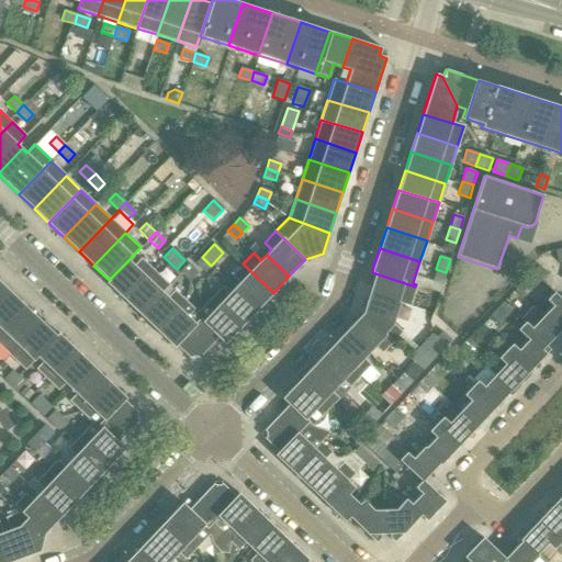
[(211,266),(202,257),(195,263),(205,272),(211,266)]
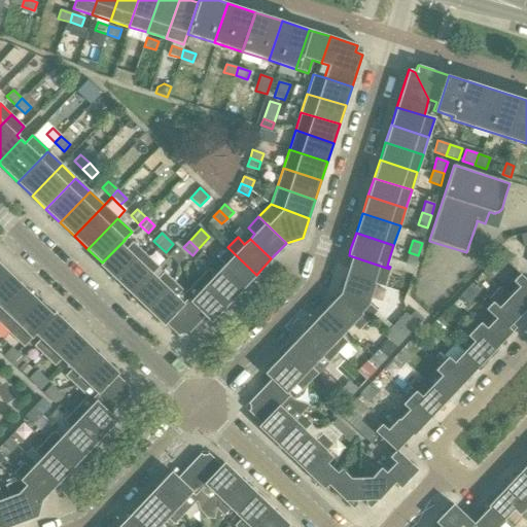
[(100,265),(116,281),(144,253),(132,242),(126,248),(120,244),(102,262),(100,265)]
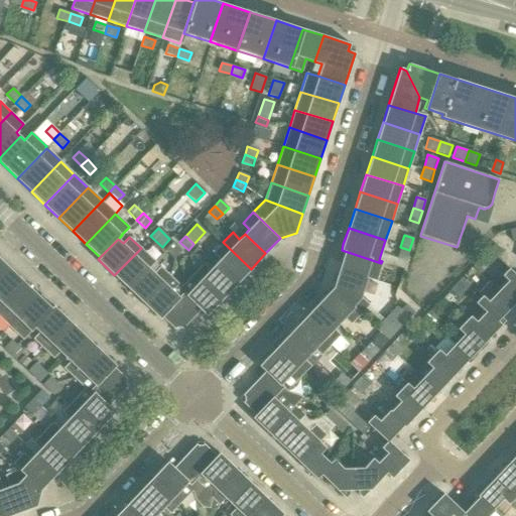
[(173,242),(165,250),(174,259),(182,251),(173,242)]
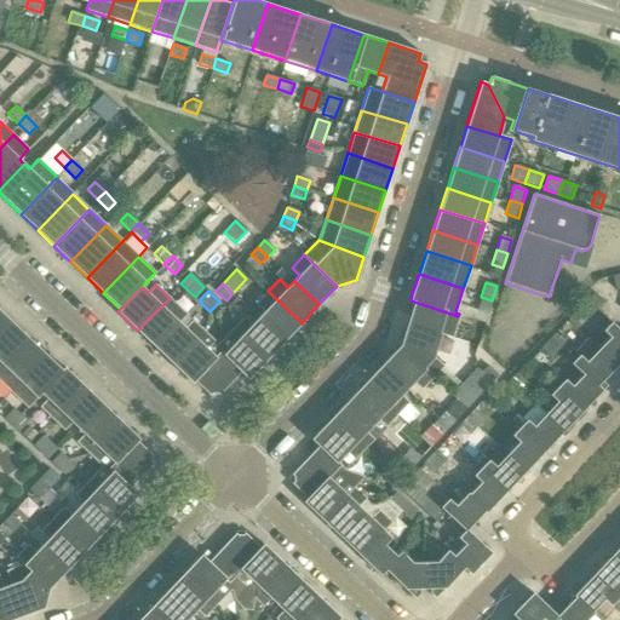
[(264,313),(258,319),(283,342),(302,323),(268,291),(256,304),(264,313)]
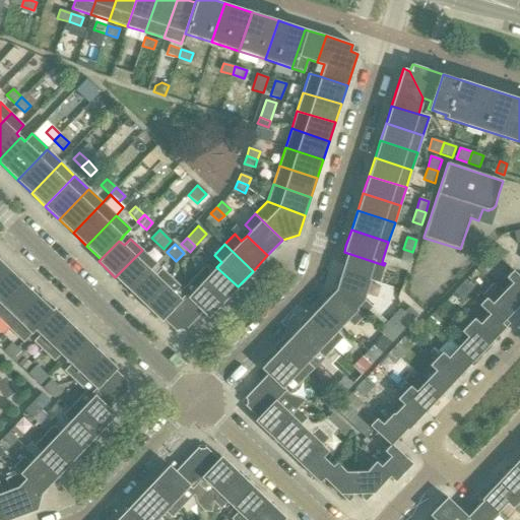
[(498,246),(493,251),(501,259),(507,253),(498,246)]
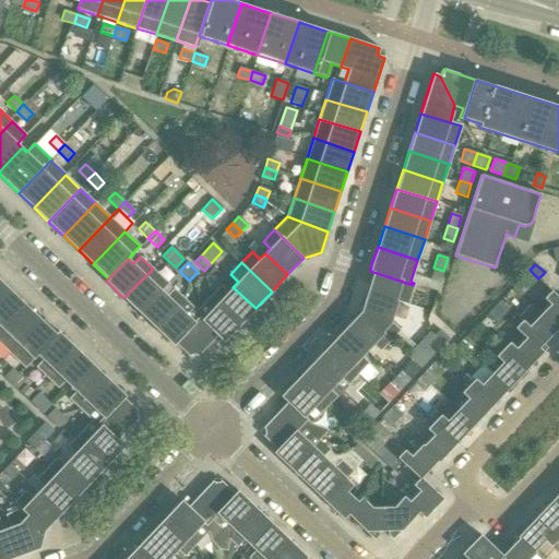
[(443,271),(433,268),(429,280),(439,283),(443,271)]
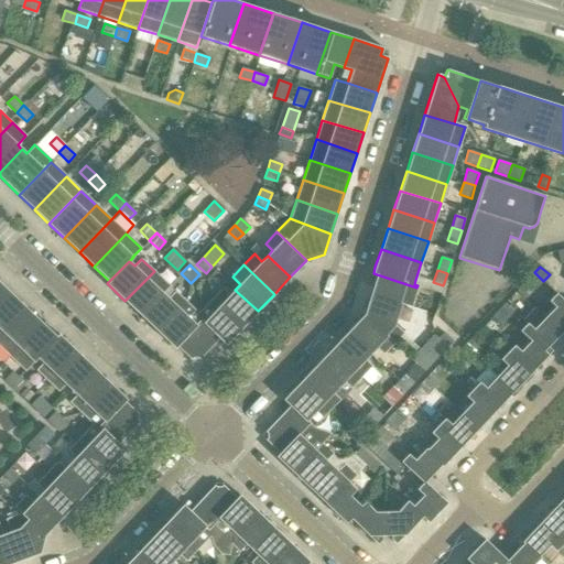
[(125,301),(141,316),(163,293),(162,293),(170,285),(154,271),(125,301)]
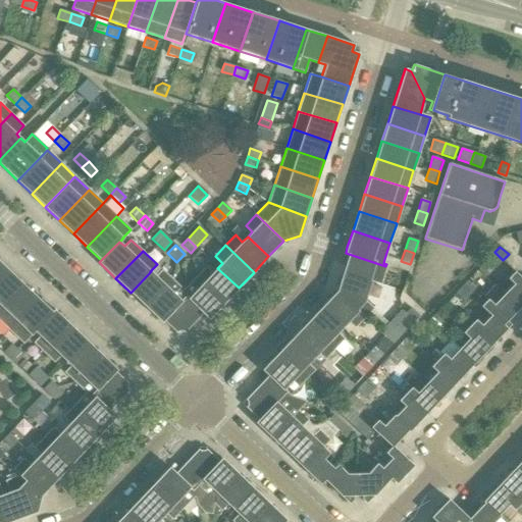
[(503,260),(494,252),(488,258),(497,266),(503,260)]
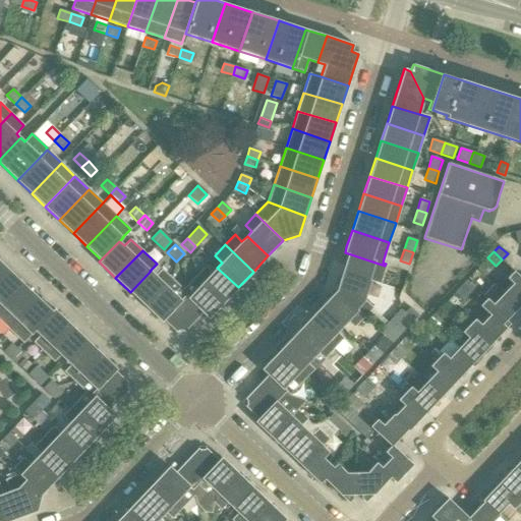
[(348,253),(343,271),(380,283),(385,266),(348,253)]
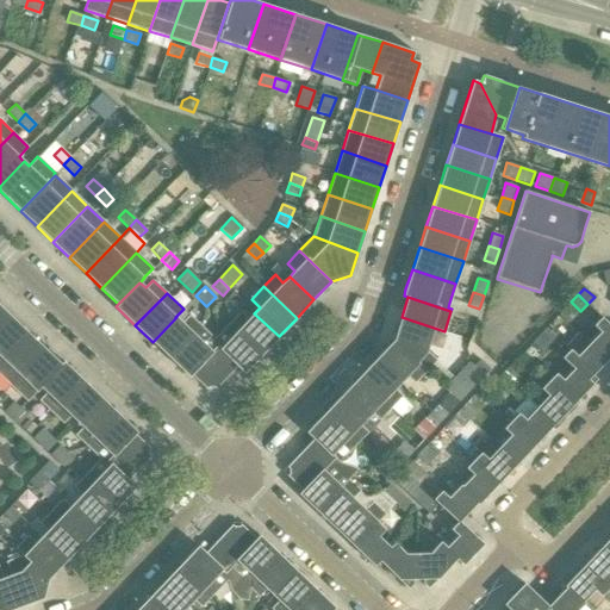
[(0,328),(11,317),(0,306),(0,328)]
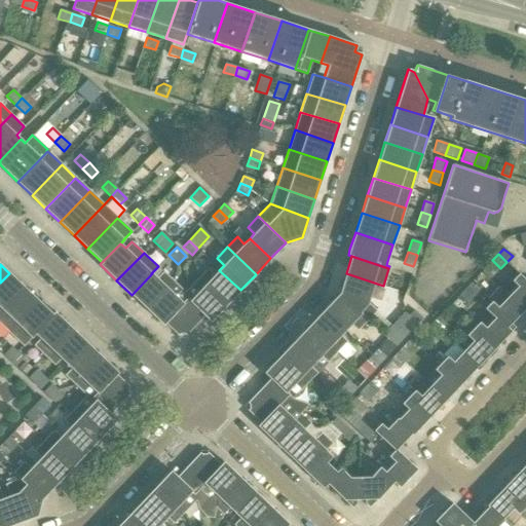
[(207,268),(197,278),(225,306),(240,290),(219,270),(214,275),(207,268)]
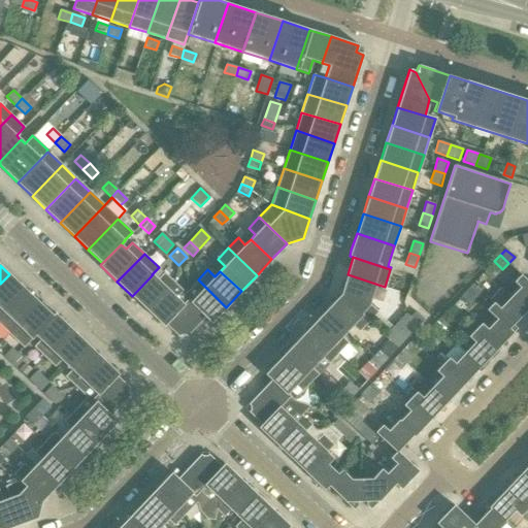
[(132,296),(147,310),(174,283),(164,272),(157,279),(153,274),(132,296)]
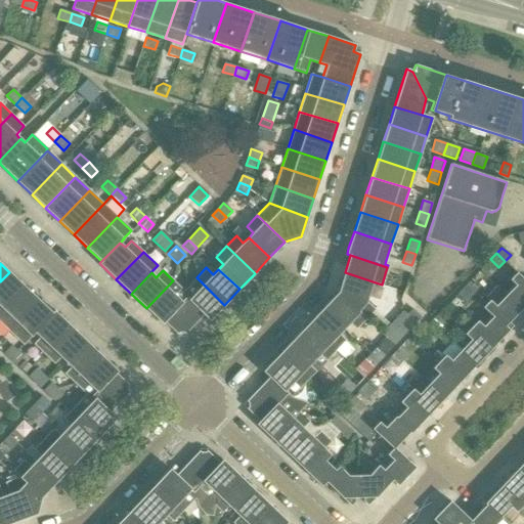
[(0,281),(0,310),(24,286),(9,272),(0,281)]
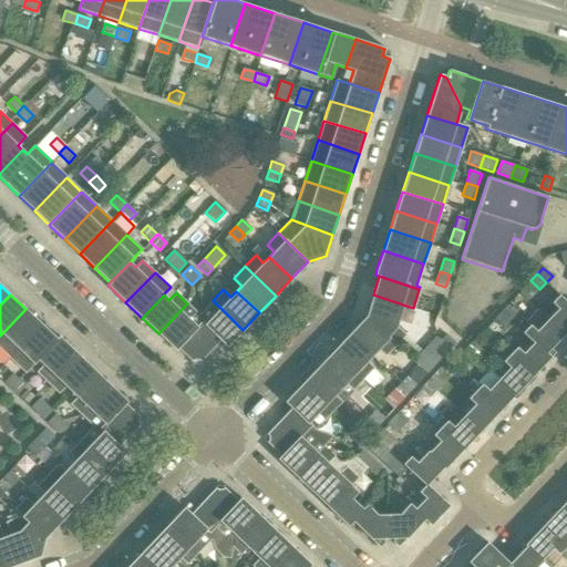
[(373,295),(366,316),(395,344),(397,344),(405,336),(397,327),(403,306),(413,309),(413,308),(373,295)]
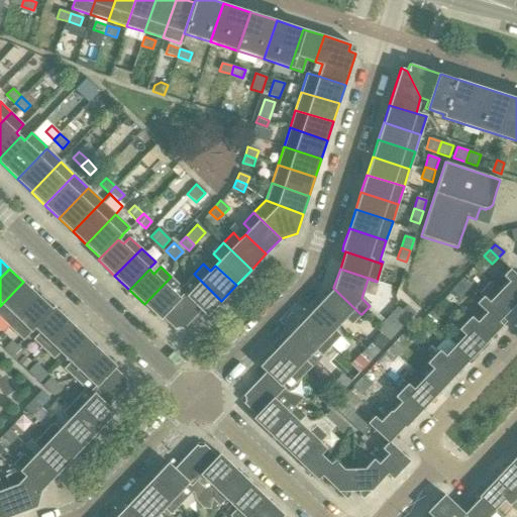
[(508,282),(498,291),(513,305),(516,301),(516,276),(509,269),(502,276),(508,282)]
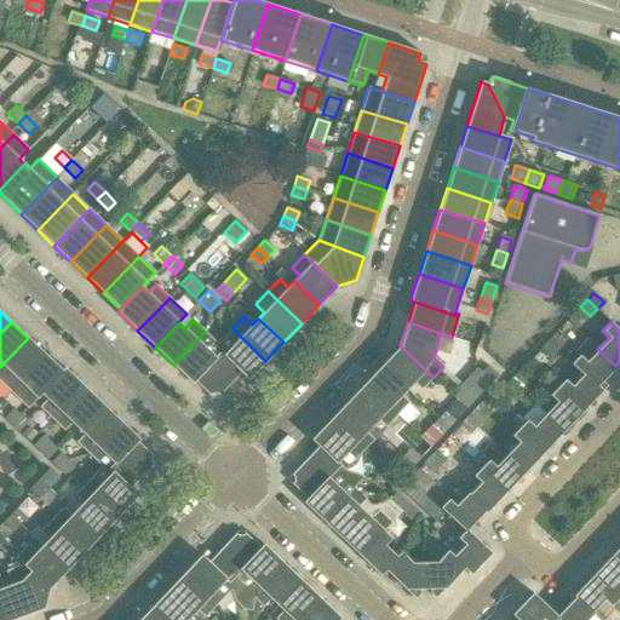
[(233,328),(218,344),(214,394),(217,394),(219,395),(241,372),(248,379),(265,361),(233,328)]
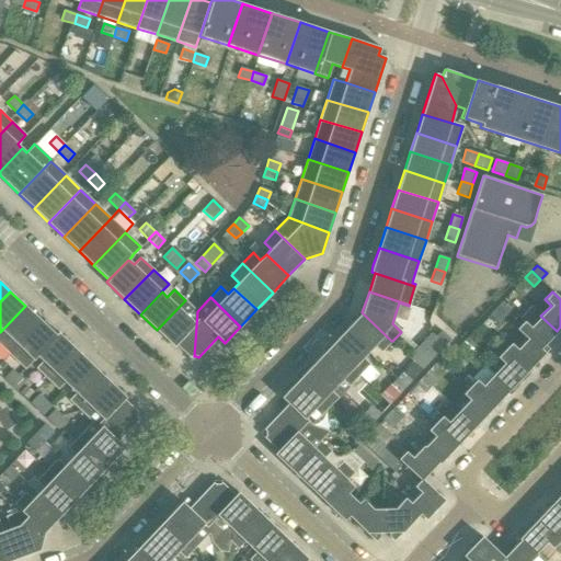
[(185,300),(157,330),(174,346),(176,344),(190,358),(192,356),(194,356),(197,311),(185,300)]
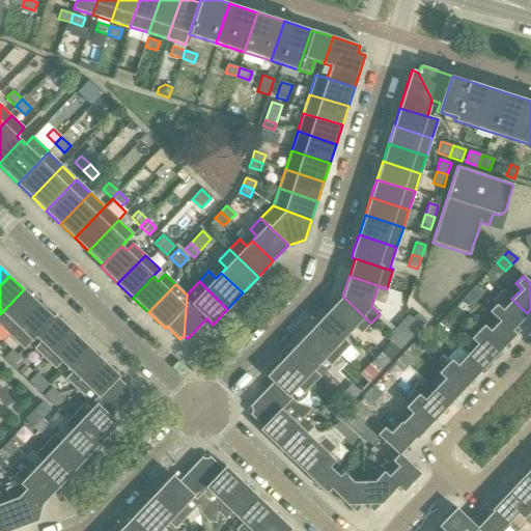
[(475,285),(469,291),(477,301),(483,294),(475,285)]
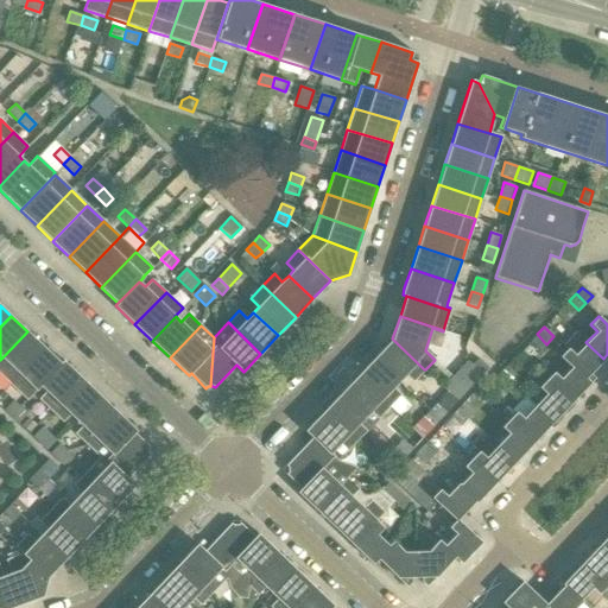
[(0,360),(0,374),(10,384),(44,348),(27,331),(0,360)]
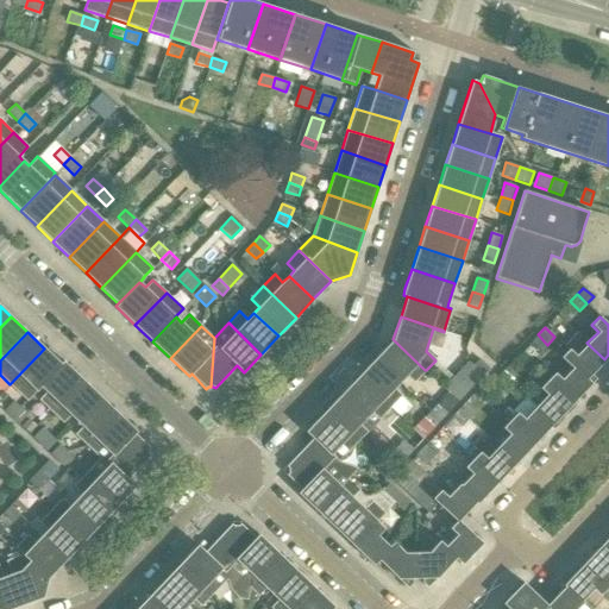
[(547,345),(538,334),(531,343),(540,351),(547,345)]
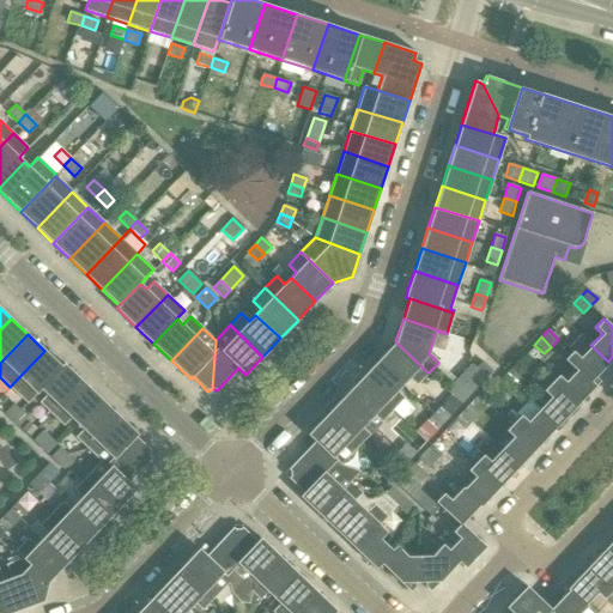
[(564,359),(575,370),(594,387),(599,382),(594,377),(608,362),(590,345),(584,340),(582,343),(588,349),(580,357),(572,351),(564,359)]
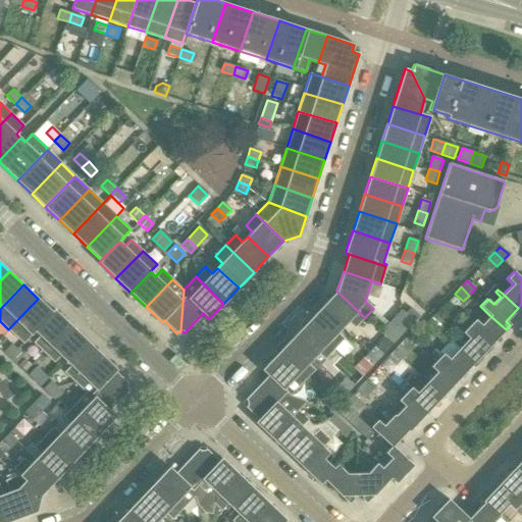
[(336,291),(322,307),(344,326),(343,328),(349,334),(364,317),(336,291)]
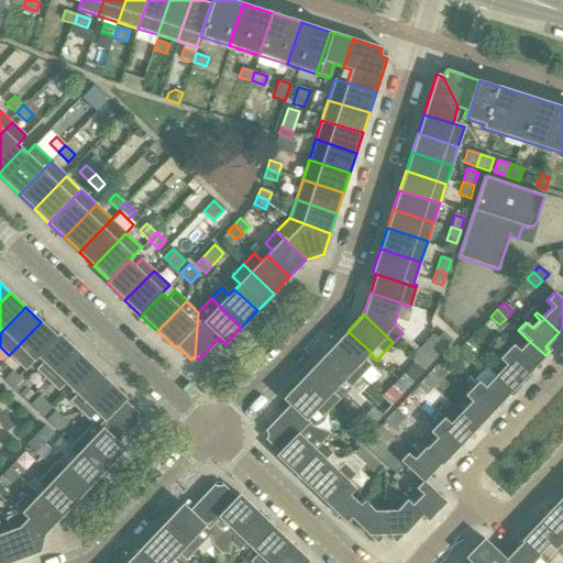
[(24,371),(33,361),(56,337),(41,322),(9,355),(24,371)]
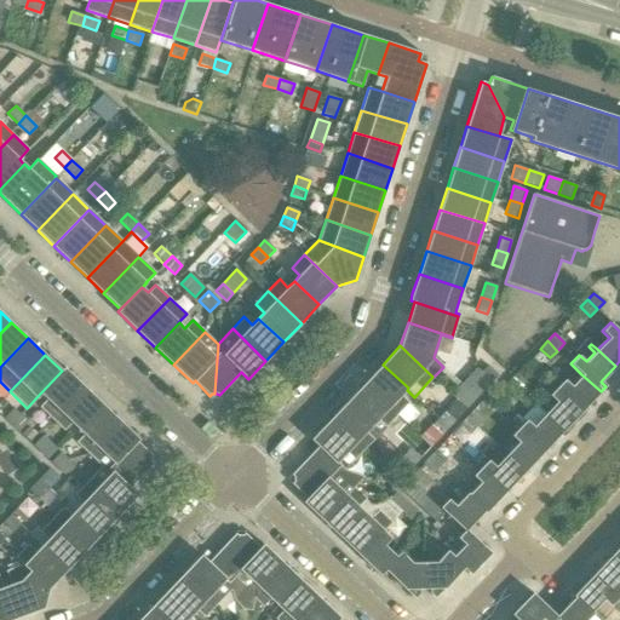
[(383,365),(365,383),(399,414),(409,402),(401,395),(407,390),(408,388),(383,365)]
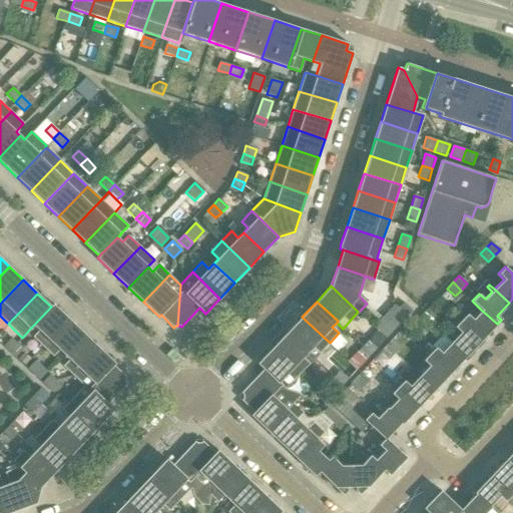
[(403,303),(398,309),(407,317),(412,311),(403,303)]
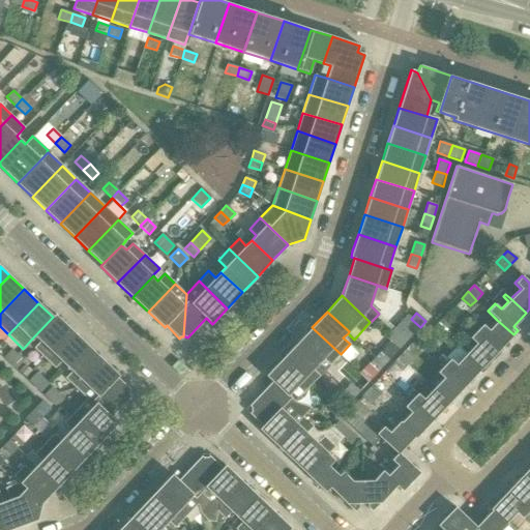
[(34,348),(43,357),(70,329),(55,315),(53,317),(31,340),(31,341),(35,336),(40,342),(34,348)]
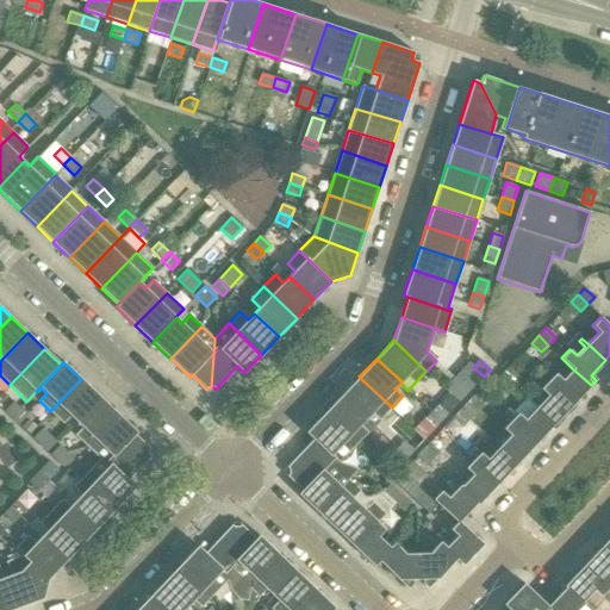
[(449,393),(460,403),(477,384),(484,377),(473,367),(468,362),(444,388),(449,393)]
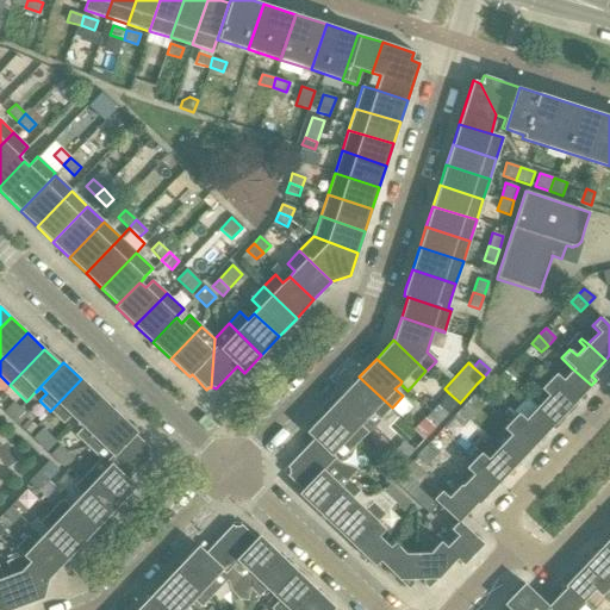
[(509,367),(502,374),(511,384),(518,377),(509,367)]
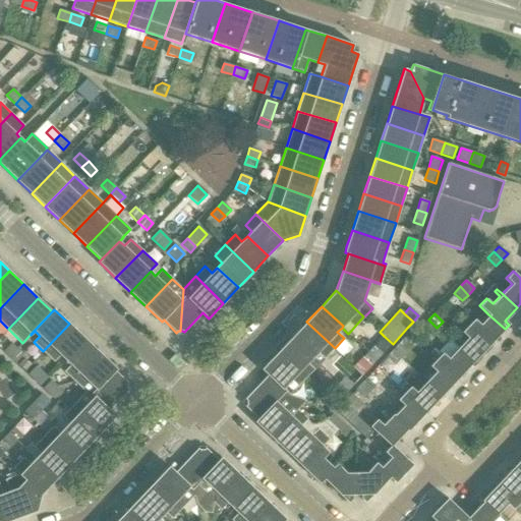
[(474,319),(467,326),(488,346),(495,340),(495,339),(505,329),(488,314),(480,324),(474,319)]
